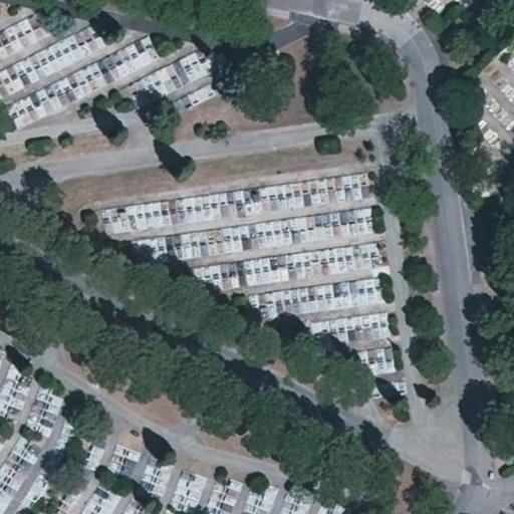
[(177,75),(201,81),(207,57),(183,52),(177,75)]
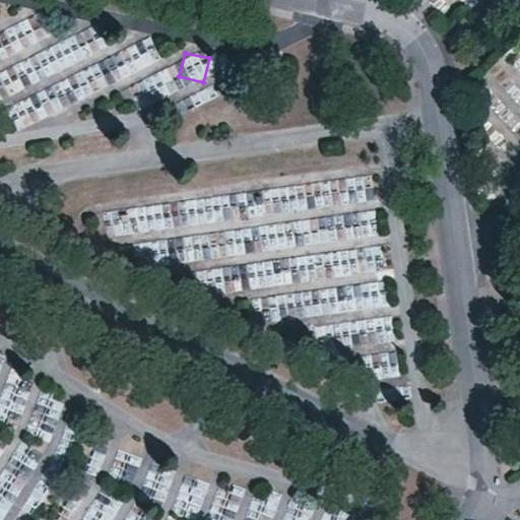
[(73,76),(72,96),(100,98),(101,76),(73,76)]
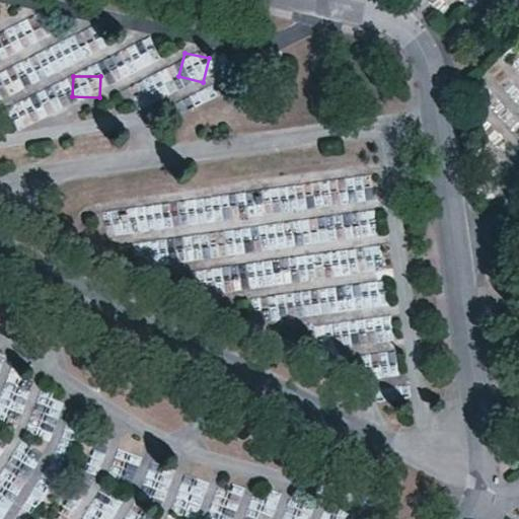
[(107,237),(221,229),(219,199),(105,207),(107,237)]
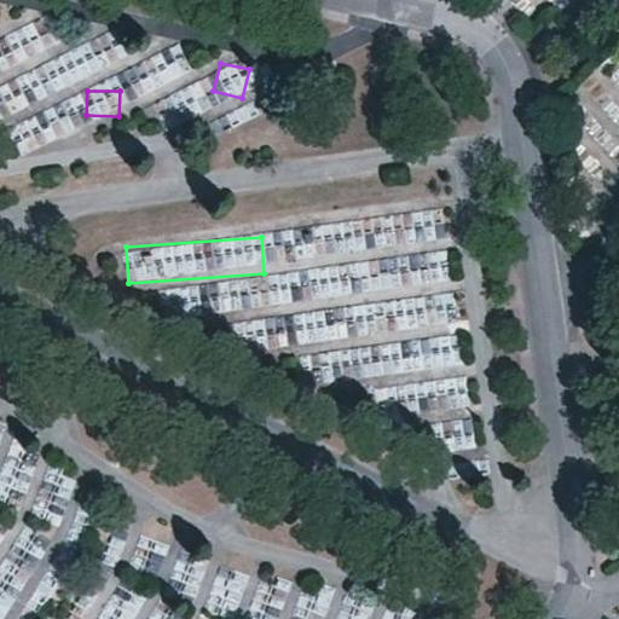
[(422,313),(397,312),(395,328),(450,330),(451,294),(423,293),(422,313)]
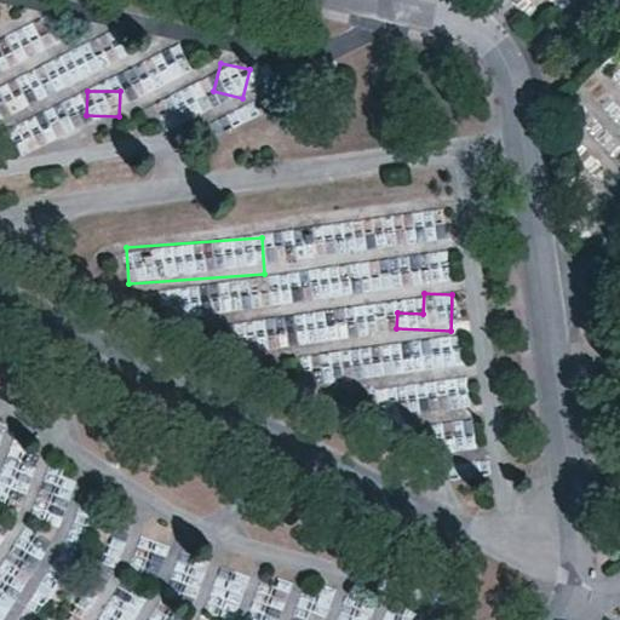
[(297,314),(297,338),(326,338),(326,314),(297,314)]
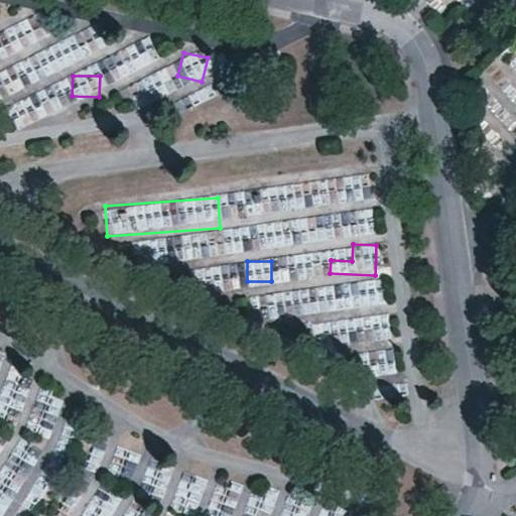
[(353,309),(382,307),(380,280),(351,282),(353,309)]
